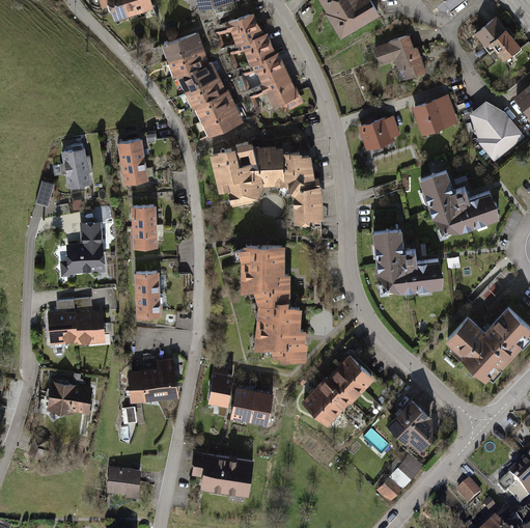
[(128,17),(121,0),(107,0),(113,21),(128,17)]
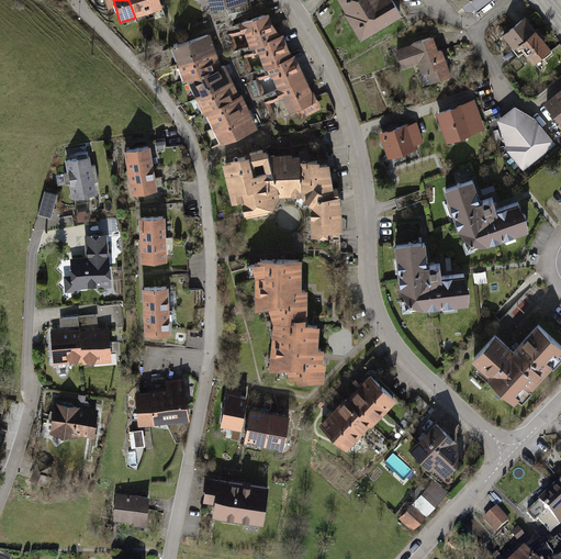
[(148,12),(144,0),(128,0),(135,18),(148,12)]
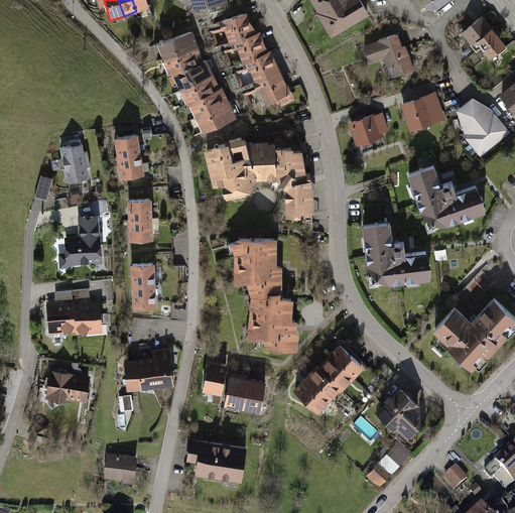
[(132,0),(136,11),(150,7),(147,0),(132,0)]
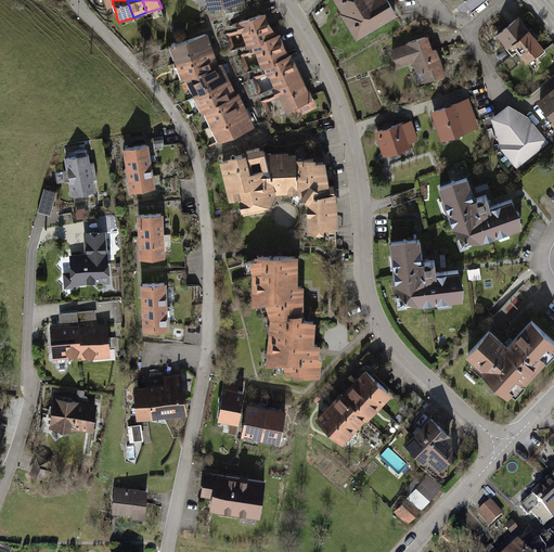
[(205,0),(207,11),(242,4),(240,0),(205,0)]
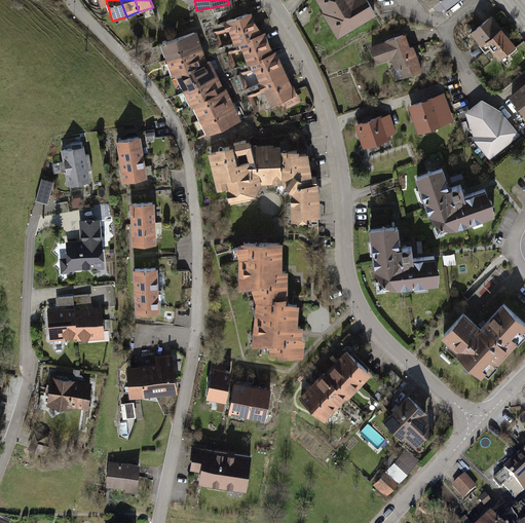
[(323,0),(323,1),(323,3),(321,4),(327,13),(325,14),(332,26),(334,25),(336,26),(341,34),(373,14),(365,0),(355,0),(353,2),(352,0),(323,0)]
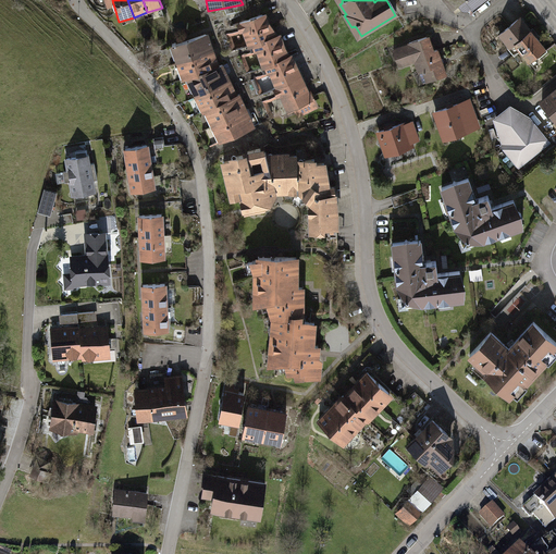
[(442,0),(453,13),(458,9),(462,13),(466,13),(470,10),(473,13),(489,0),(442,0)]
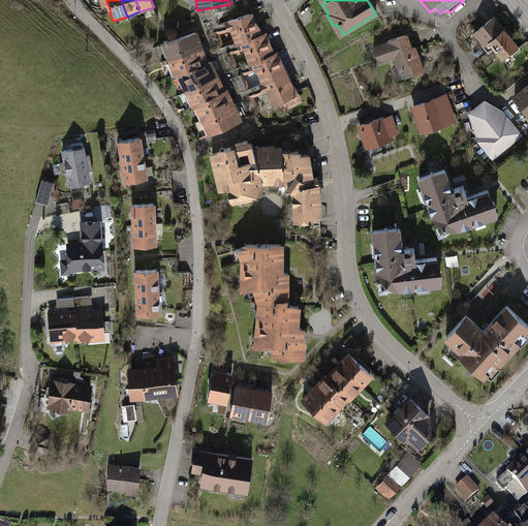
[(250,17),(212,30),(214,36),(230,31),(237,45),(226,50),(228,57),(244,52),(249,64),(238,70),(241,78),(256,70),(262,85),(245,92),(249,101),(267,93),(273,109),(280,105),(282,112),(300,104),(283,68),(264,37),(250,17)]
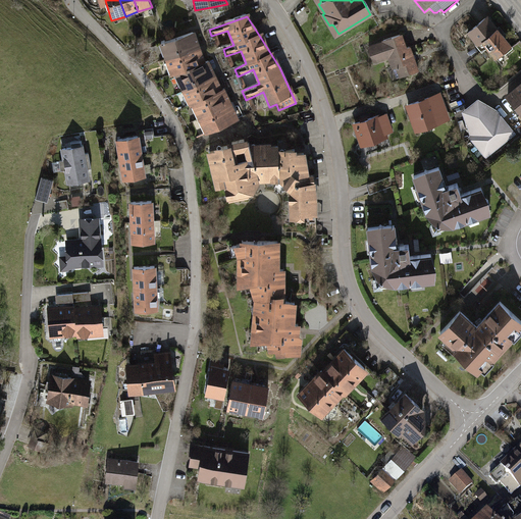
[(486,19),(467,35),(477,47),(482,43),(496,60),(503,54),(505,56),(512,50),(486,19)]
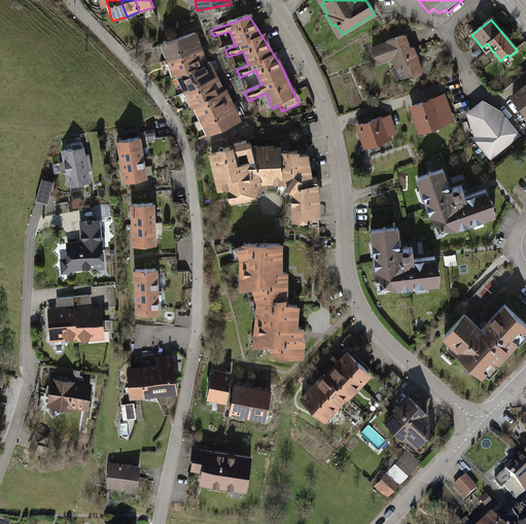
[(197,34),(160,45),(166,61),(201,49),(197,34)]
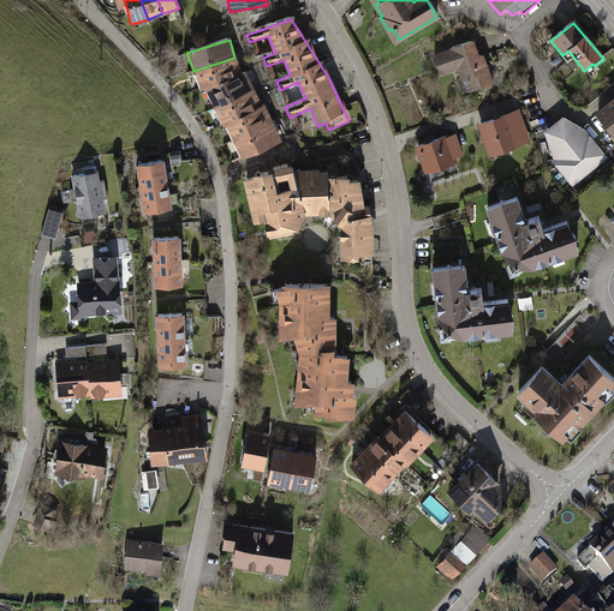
[(452,52),(434,59),(439,72),(457,66),(466,95),(492,87),(482,59),(477,60),(472,43),(451,51),(452,52)]
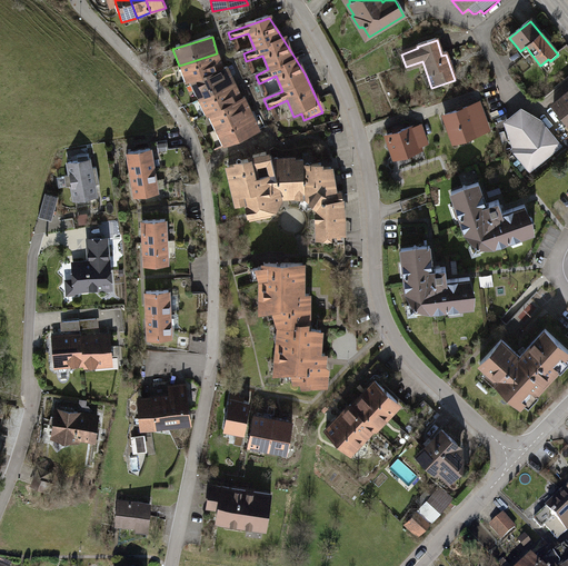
[(217,53),(179,66),(185,81),(188,80),(223,69),(217,53)]
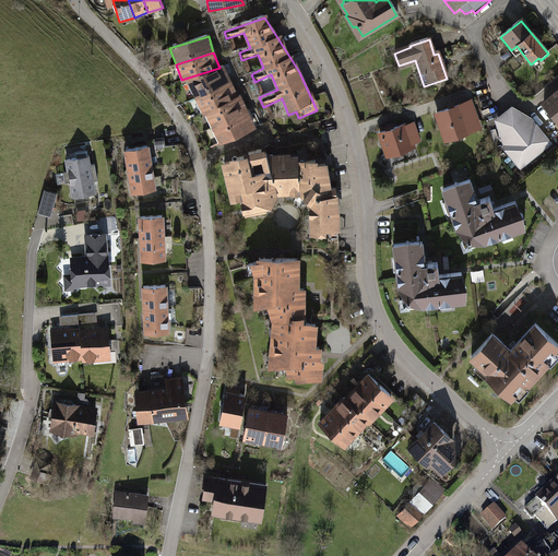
[(223,67),(185,79),(194,98),(230,82),(223,67)]
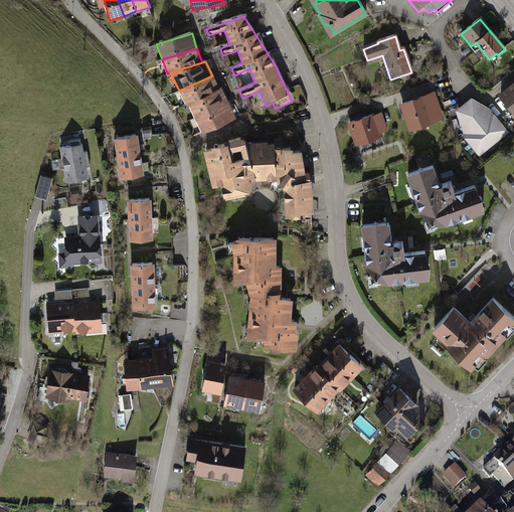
[(212,75),(179,91),(185,104),(187,104),(220,88),(212,75)]
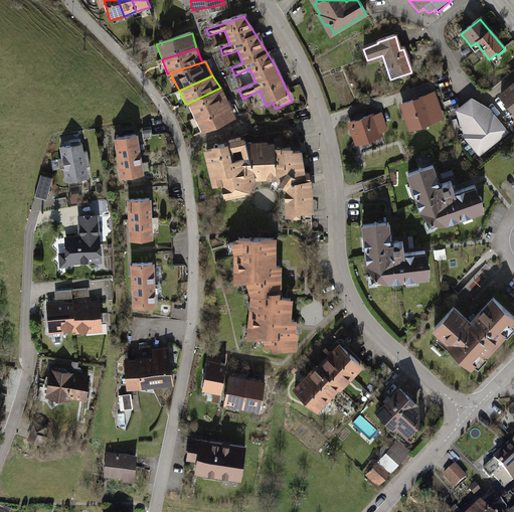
[(513,84),(500,97),(513,113),(513,84)]
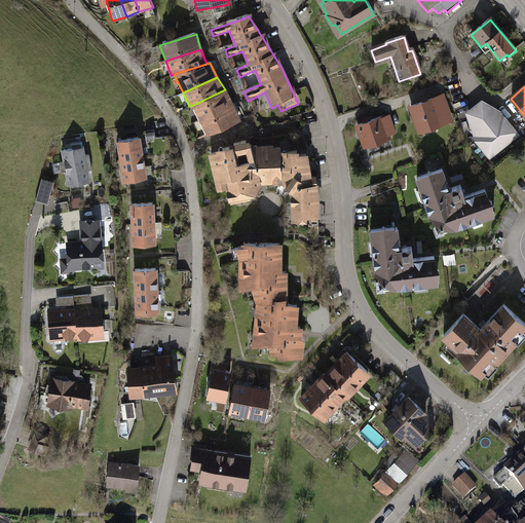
[(225,89),(191,106),(199,122),(233,105),(225,89)]
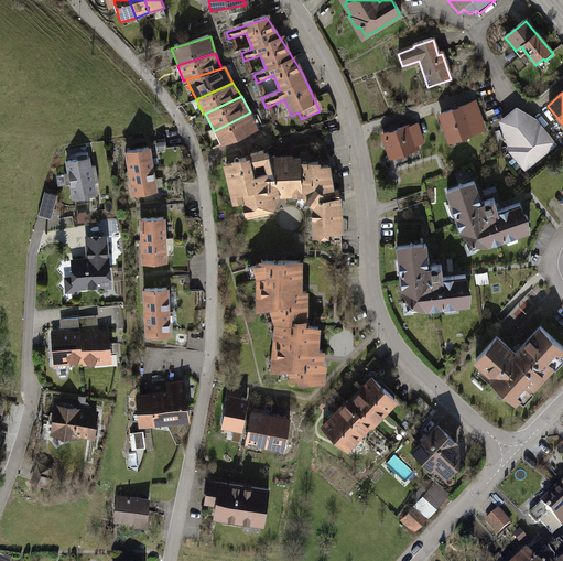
[(474,106),(442,117),(452,142),(483,130),(474,106)]
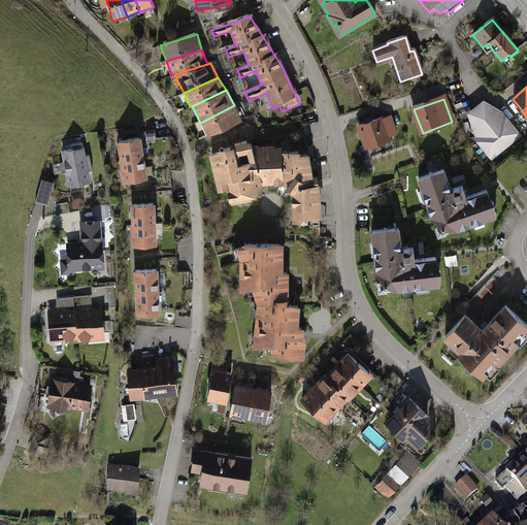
[(234,105),(200,123),(207,137),(242,121),(234,105)]
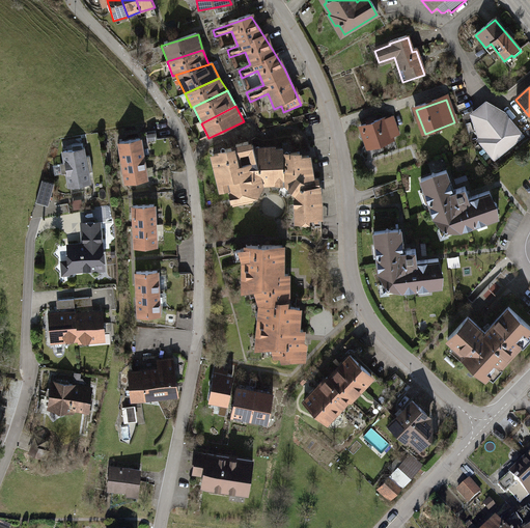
[(480,141),(494,159),(520,138),(506,120),(505,121),(501,115),(485,106),(473,116),(481,140),(480,141)]
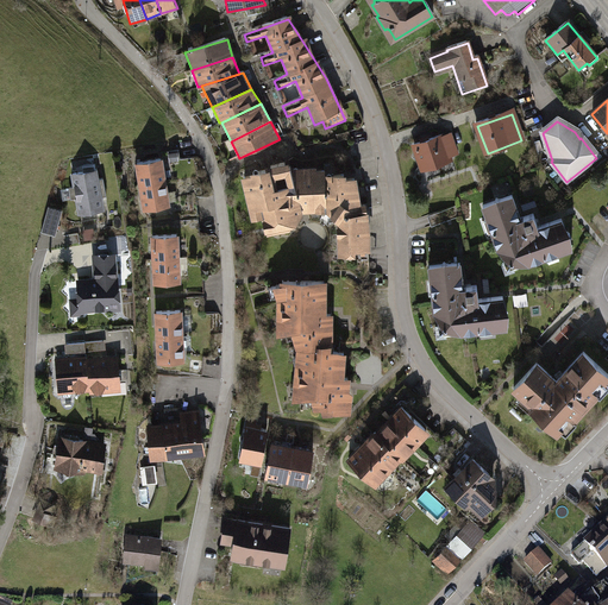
[(440,138),(413,147),(421,170),(449,161),(440,138)]
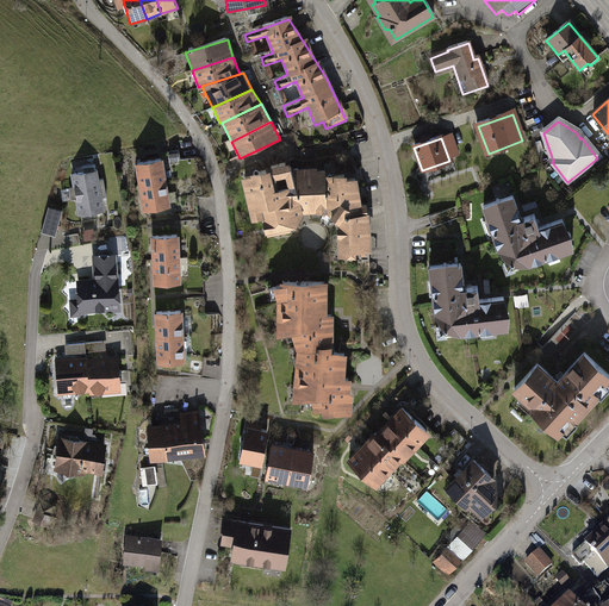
[(162,160),(134,164),(137,188),(167,183),(162,160)]
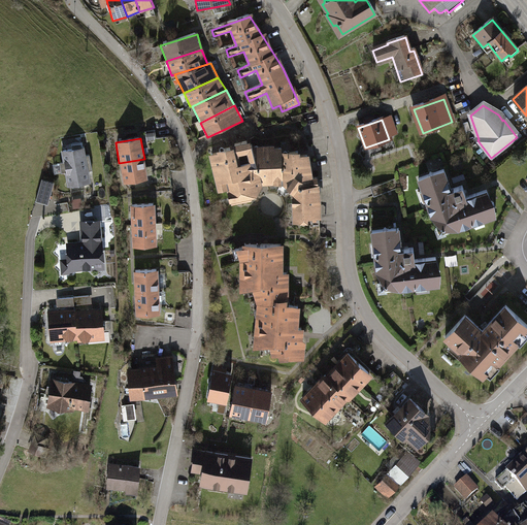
[(256,146),(207,156),(217,193),(226,191),(230,206),(253,202),(262,187),(287,187),(293,224),(320,220),(310,155),(256,146)]
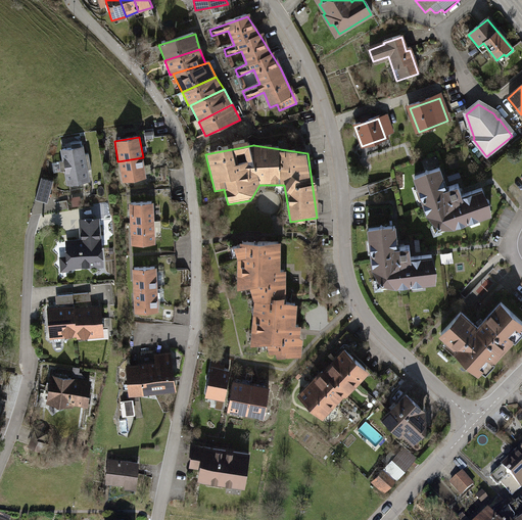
[(69,154),(74,193),(95,191),(92,152),(69,154)]
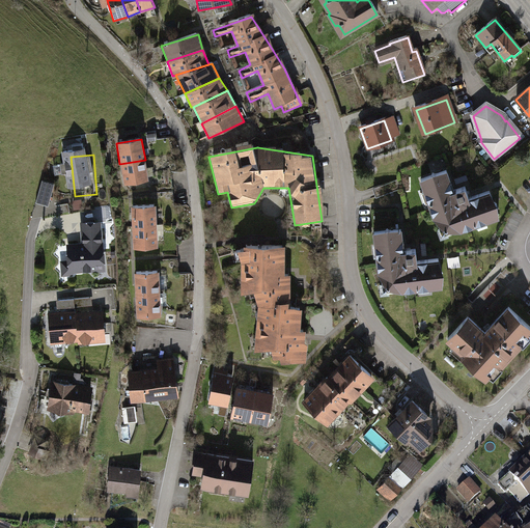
[(145,160),(119,164),(123,184),(147,181),(145,160)]
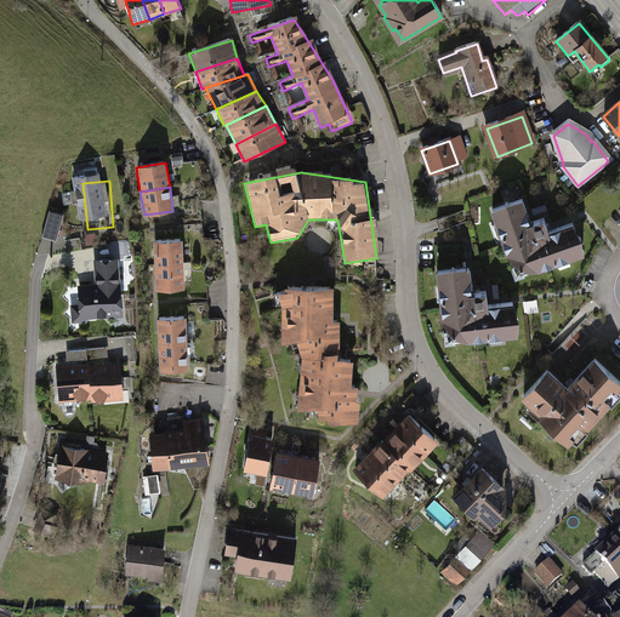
[(530,226),(522,203),(491,212),(507,257),(510,256),(515,269),(519,268),(522,269),(523,274),(536,269),(538,272),(557,264),(556,261),(567,257),(568,261),(582,256),(572,226),(549,234),(544,221),(530,226)]
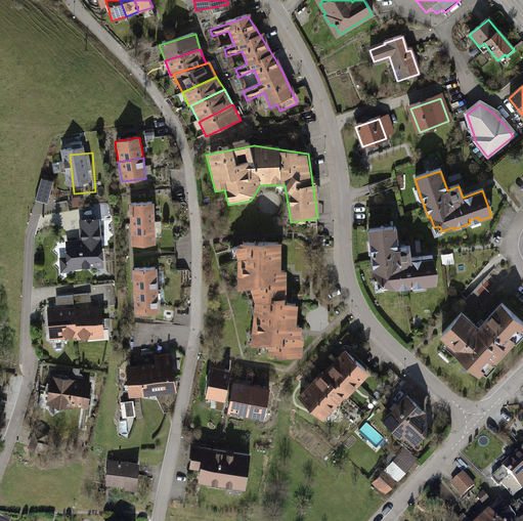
[(36,203),(48,207),(54,185),(42,182),(36,203)]
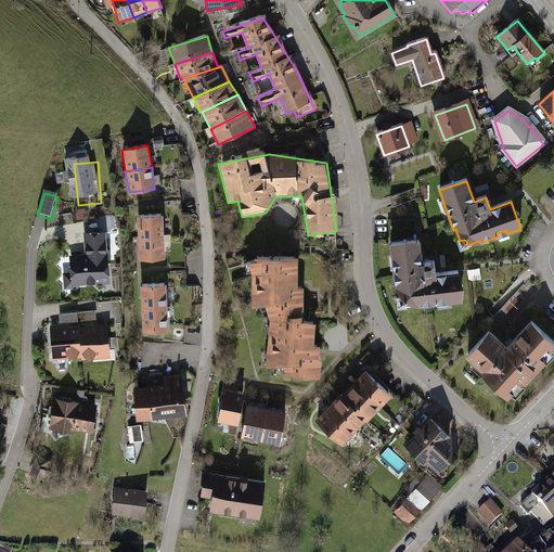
[(163,215),(134,216),(137,239),(164,238),(163,215)]
